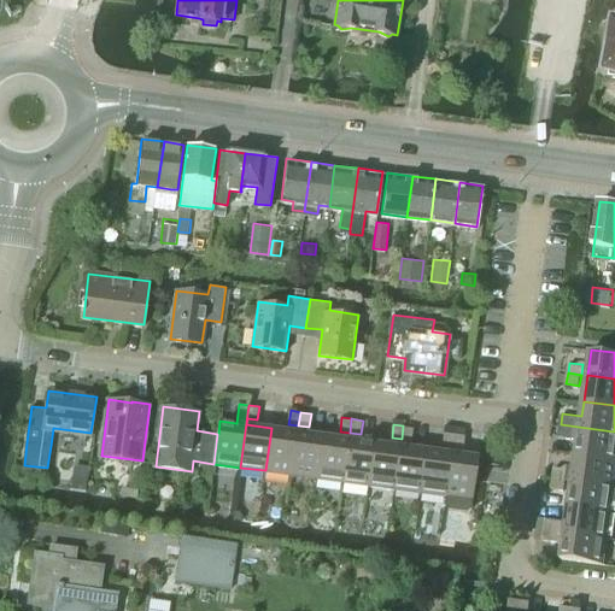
[(579,438),(577,453),(614,458),(614,432),(561,424),(560,435),(579,438)]
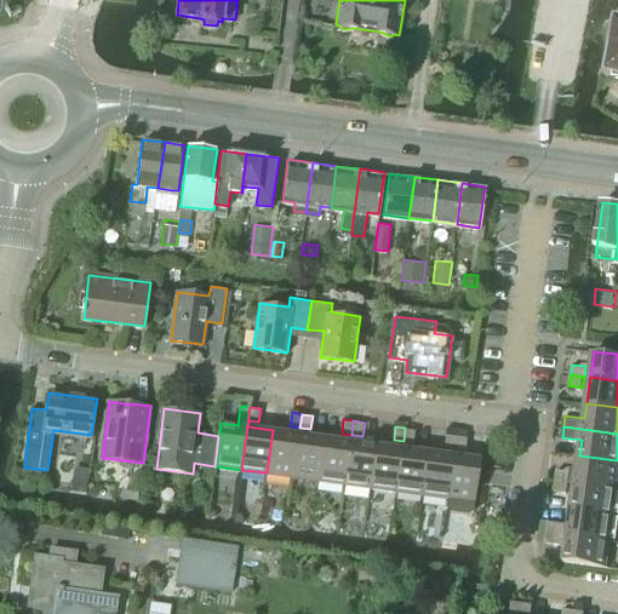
[(405,428),(404,441),(415,442),(417,429),(405,428)]
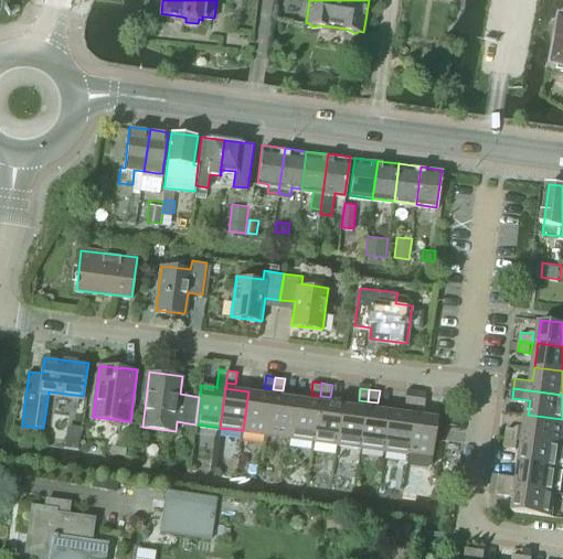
[(248,391),(243,430),(267,433),(272,395),(248,391)]
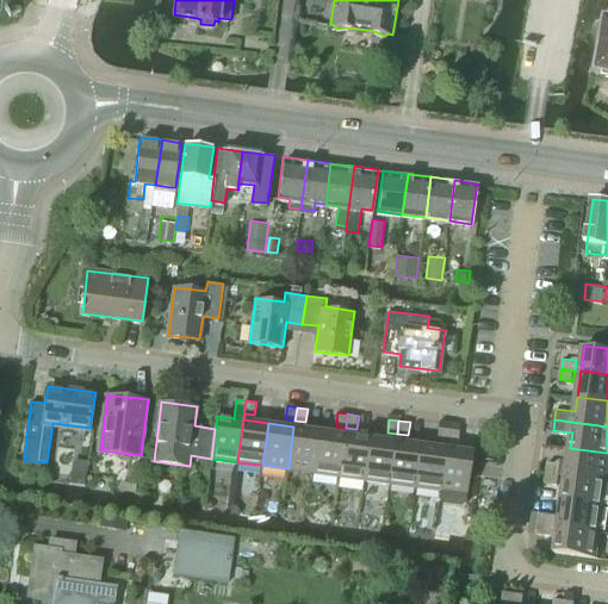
[(293,427),(289,468),(314,472),(320,430),(293,427)]
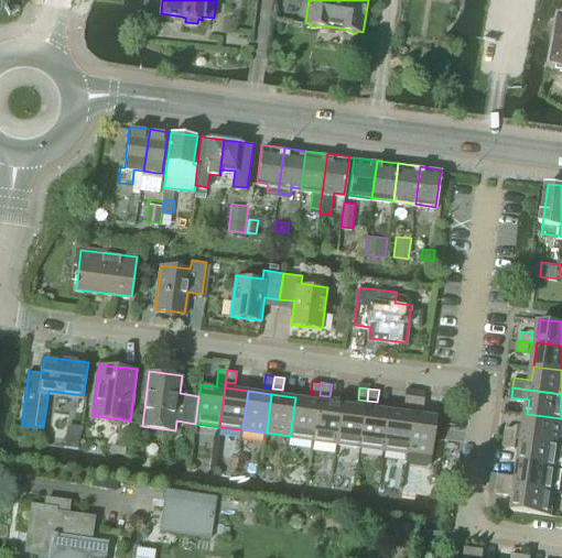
[(404,406),(413,407),(415,395),(406,394),(404,406)]
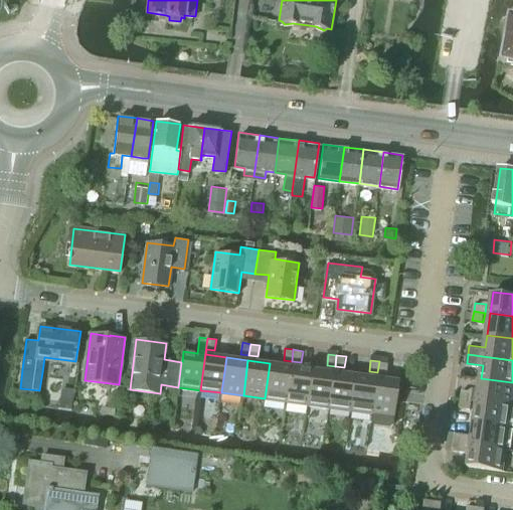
[(377,377),(371,420),(372,420),(374,423),(389,426),(392,423),(393,423),(399,380),(389,378),(389,376),(386,373),(388,362),(379,361),(377,372),(378,372),(377,377)]
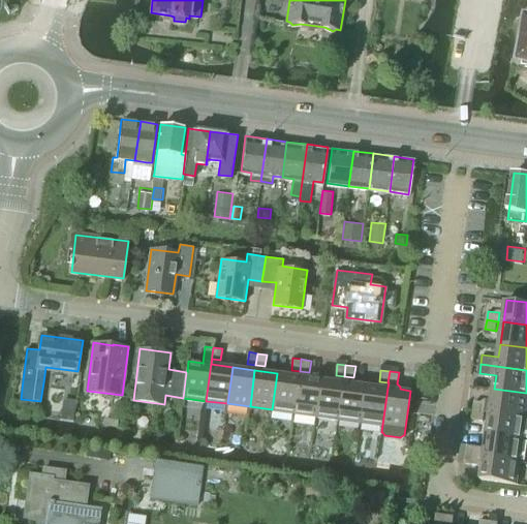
[(277,373),(272,409),(293,412),(299,375),(277,373)]
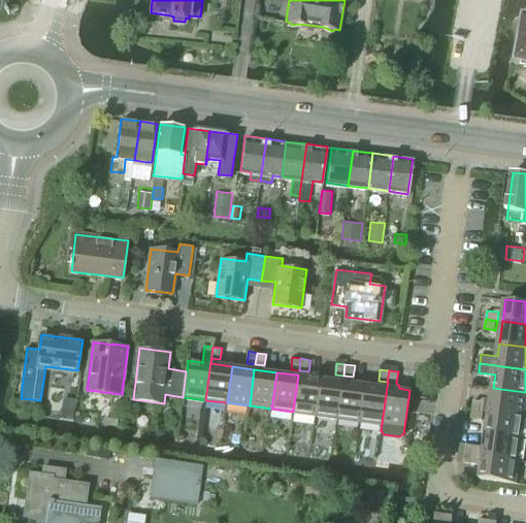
[(298,374),(293,412),(316,415),(321,378),(298,374)]
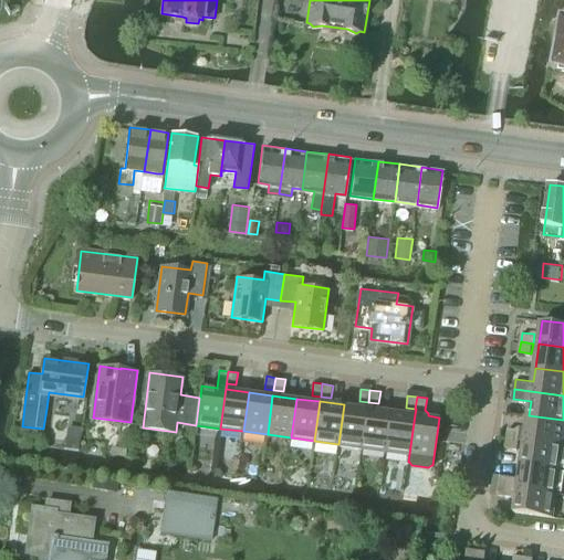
[(344,404),(338,444),(362,447),(367,408),(344,404)]
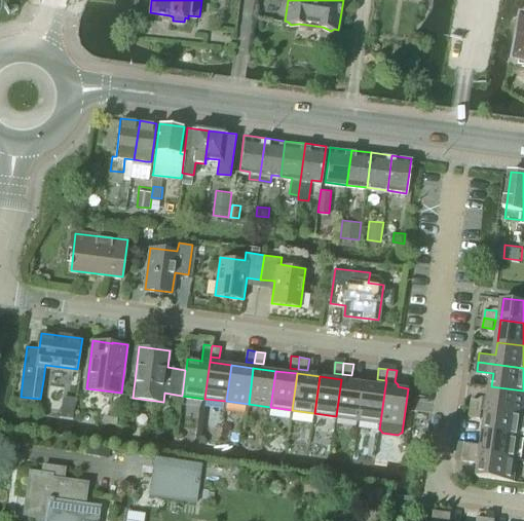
[(341,379),(336,416),(358,419),(363,382),(341,379)]
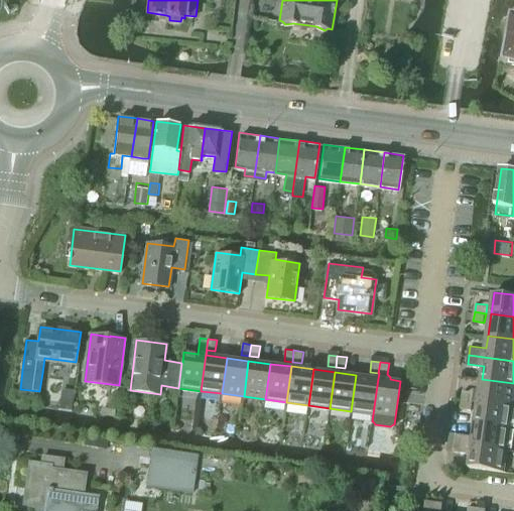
[(356,375),(351,411),(373,413),(372,421),(378,378),(356,375)]
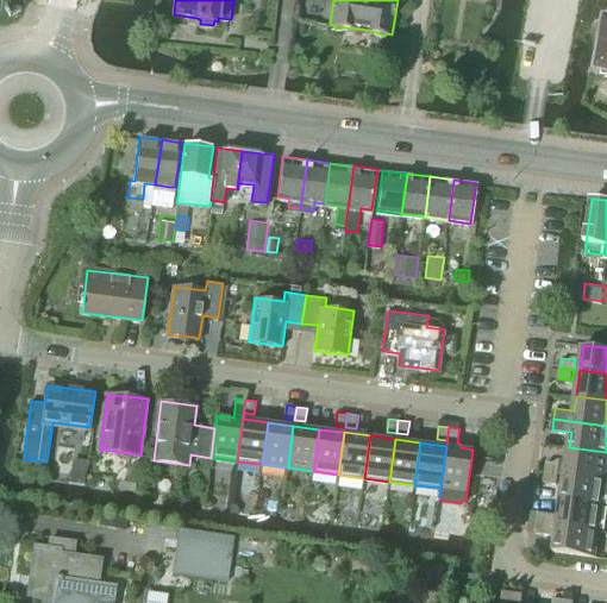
[(606,452),(569,447),(565,472),(606,478),(606,452)]
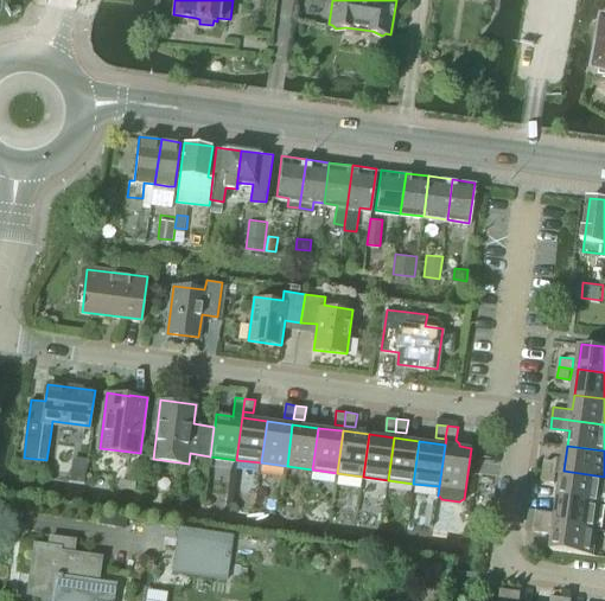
[(546,459),(545,468),(559,471),(560,460),(546,459)]
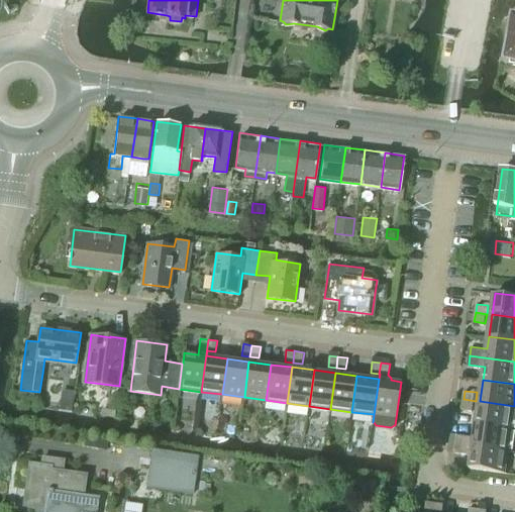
[(61,405),(61,408),(73,410),(74,397),(62,396),(61,405)]
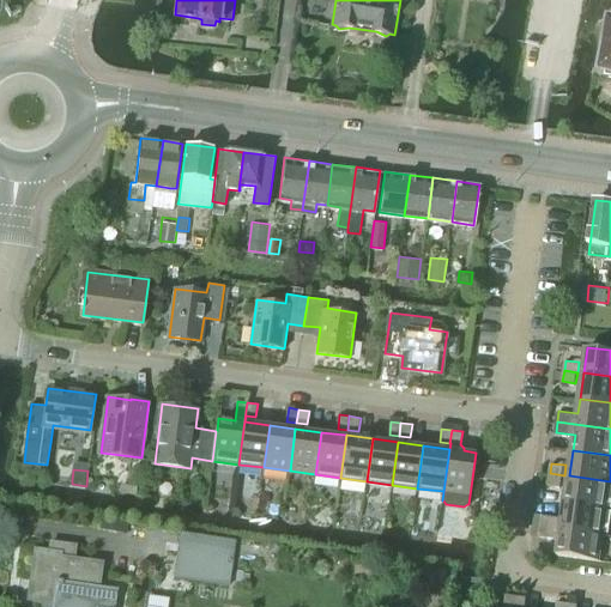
[(549,484),(562,485),(564,475),(550,473),(549,484)]
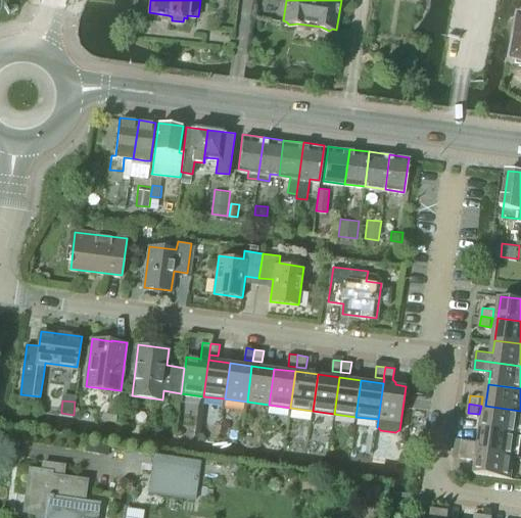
[(485,406),(482,427),(519,432),(520,425),(520,411),(485,406)]
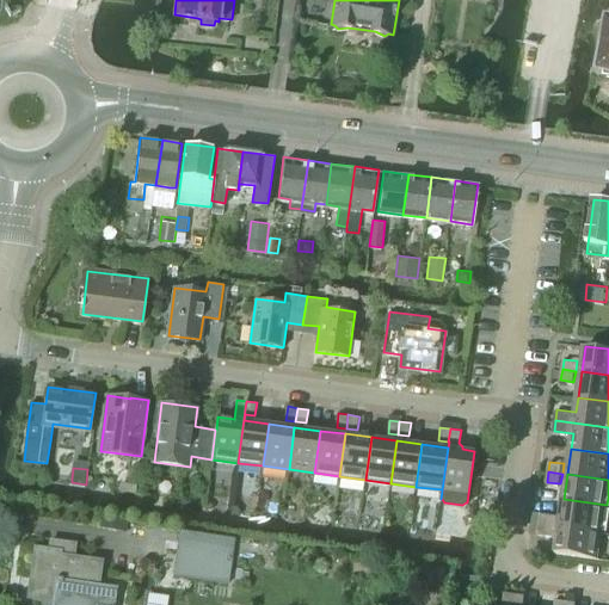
[(543,512),(542,523),(603,531),(607,505),(564,499),(563,516),(543,512)]
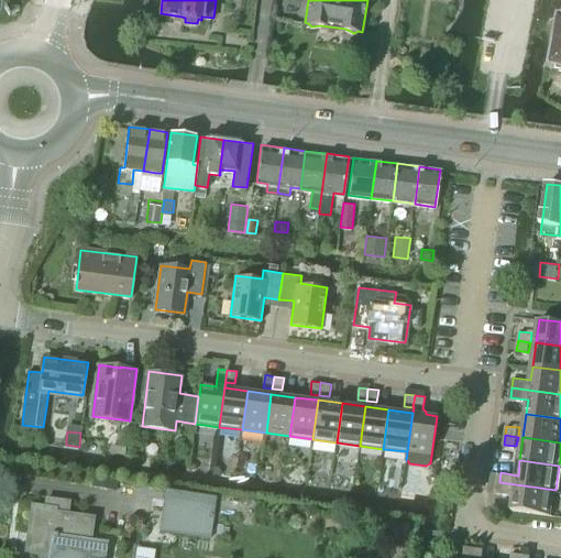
[(96,476),(95,482),(117,487),(118,479),(96,476)]
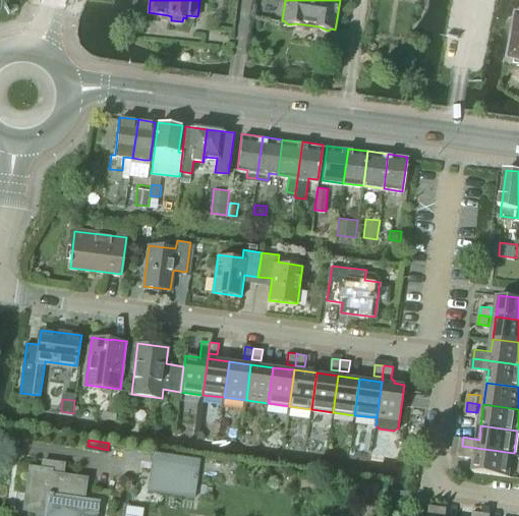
[(476,457),(474,470),(511,475),(514,453),(462,446),(460,455),(476,457)]
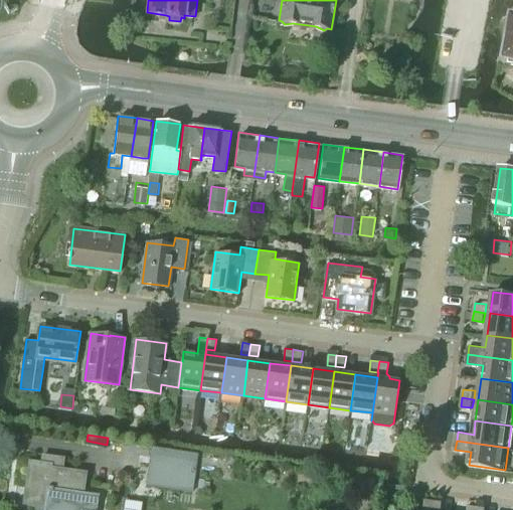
[(198,452),(153,445),(147,484),(192,490),(198,452)]
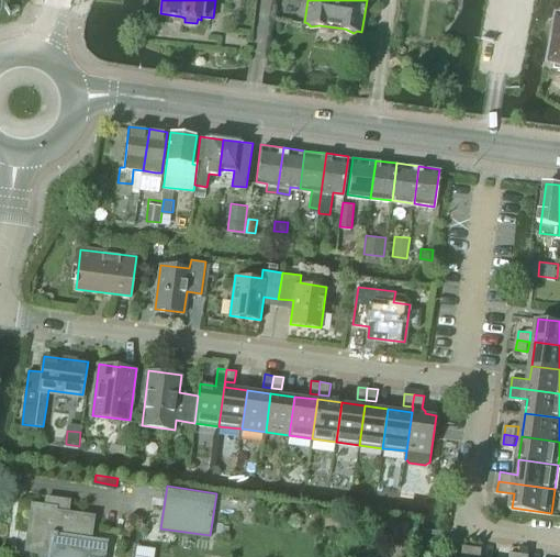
[(33,530),(31,549),(40,552),(40,556),(46,556),(105,556),(109,541),(92,538),(96,513),(70,510),(71,498),(48,494),(47,502),(32,500),(28,528),(33,530)]
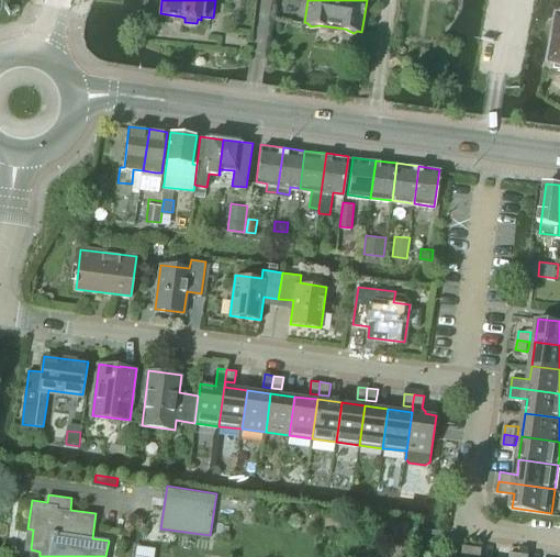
[(465,556),(470,556),(473,556),(476,546),(466,544),(465,556)]
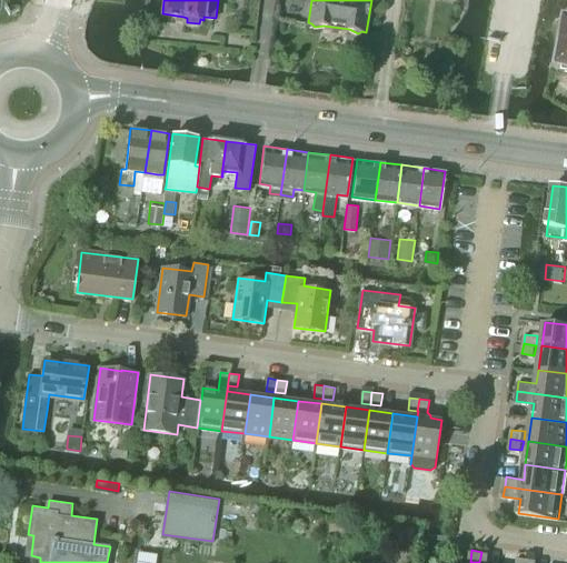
[(481,552),(479,562),(489,562),(491,553),(481,552)]
